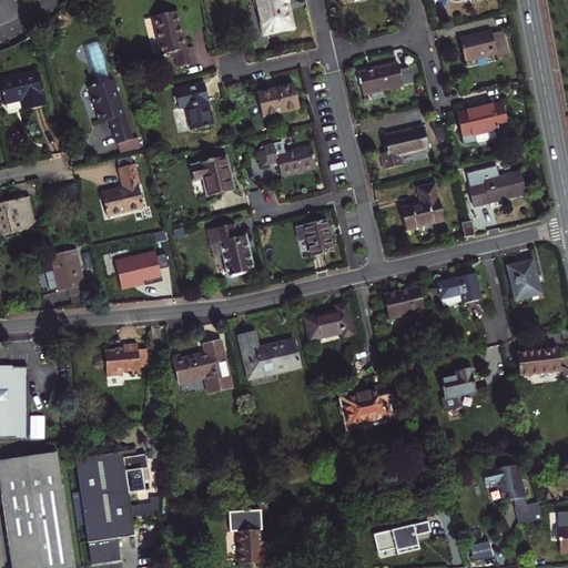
[(265,34),(290,29),(284,2),(287,1),(286,0),(255,0),(256,6),(259,6),(265,34)]
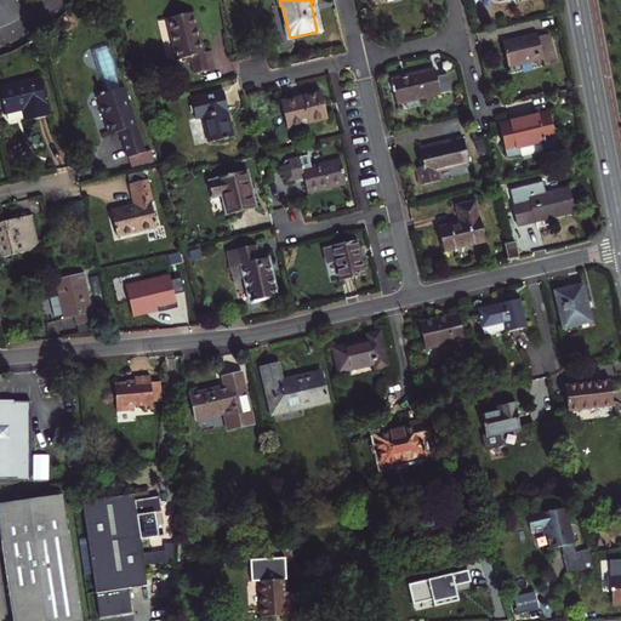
[(311,3),(317,32),(322,30),(314,1),(311,3)]
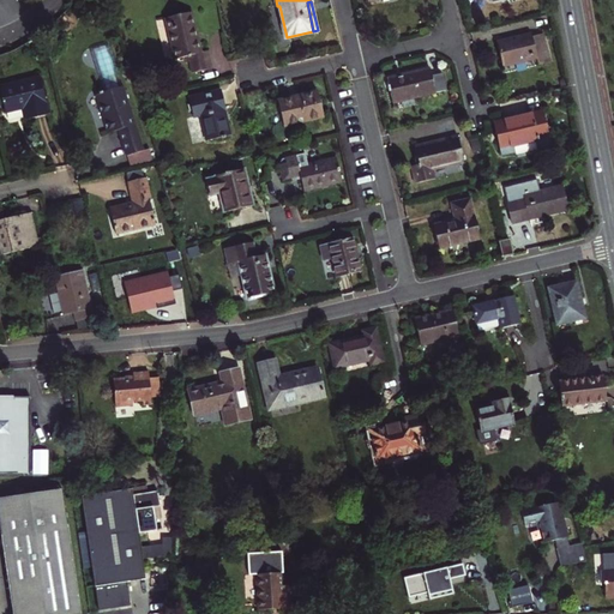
[(175,59),(185,56),(188,56),(190,61),(192,73),(212,68),(209,50),(202,52),(198,36),(196,36),(193,29),(196,28),(192,12),(166,18),(175,59)]
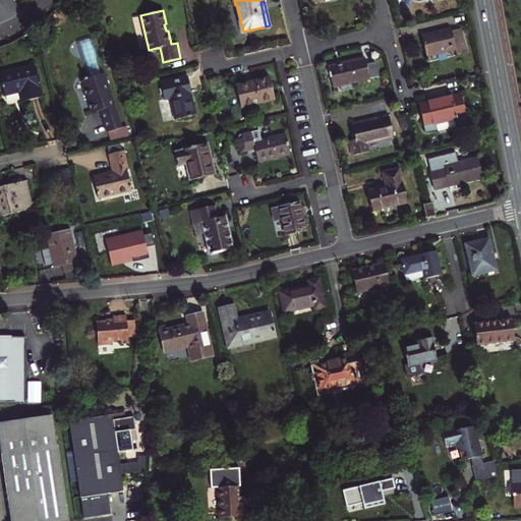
[(421,36),(426,57),(455,50),(457,55),(467,53),(461,29),(452,31),(451,29),(421,36)]
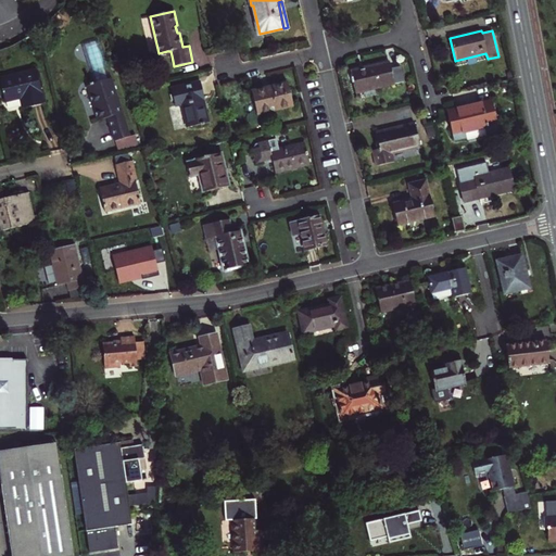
[(84,42),(97,83),(111,78),(98,38),(84,42)]
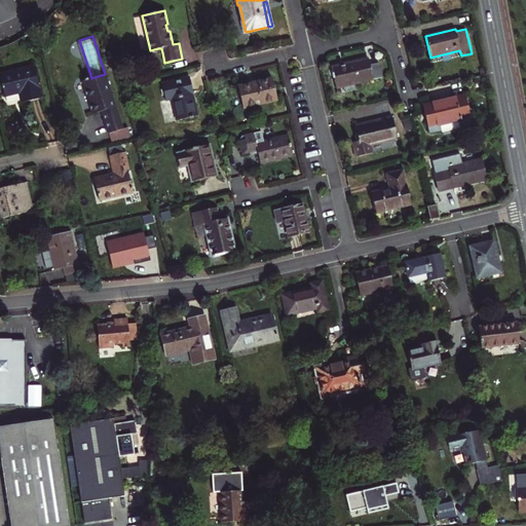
[(368,59),(332,67),(336,88),(382,77),(379,63),(370,65),(368,59)]
